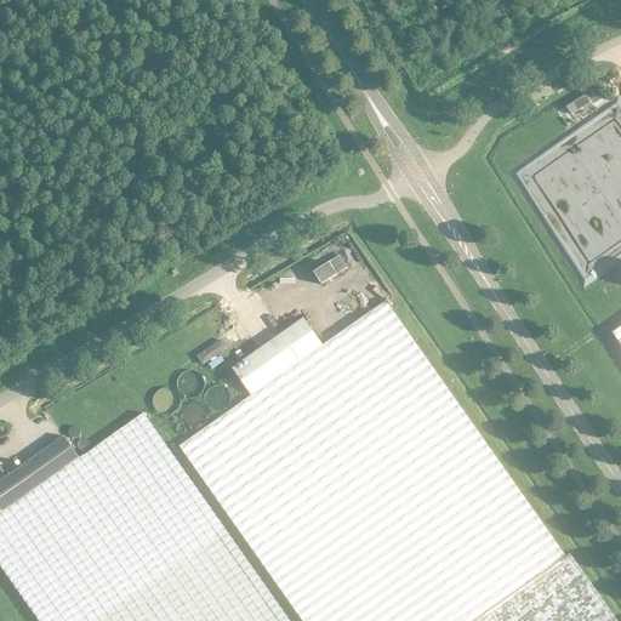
[(386,301),(323,346),(305,319),(233,369),(251,396),(180,446),(302,620),(469,620),(564,554),(386,301)]
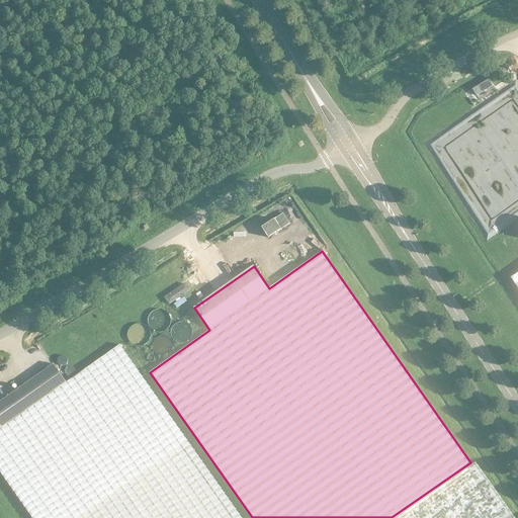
[(190,290),(185,283),(165,297),(170,305),(190,290)]
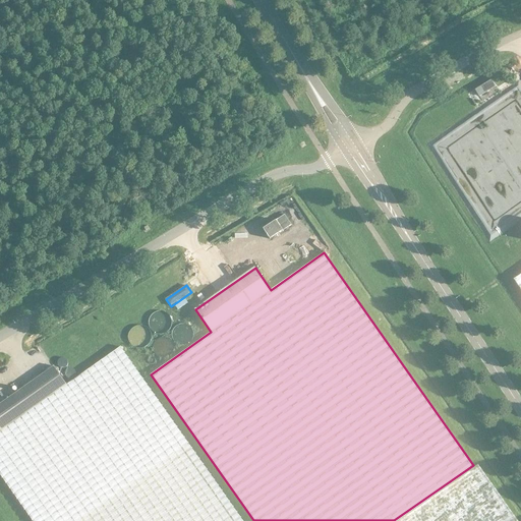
[(185,298),(175,305),(177,309),(187,302),(185,298)]
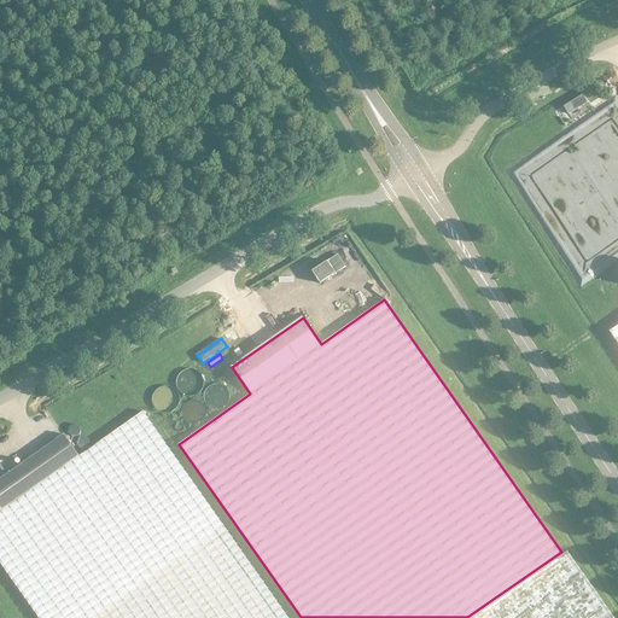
[(0,561),(39,617),(287,617),(143,412),(80,456),(64,435),(0,479),(0,561)]
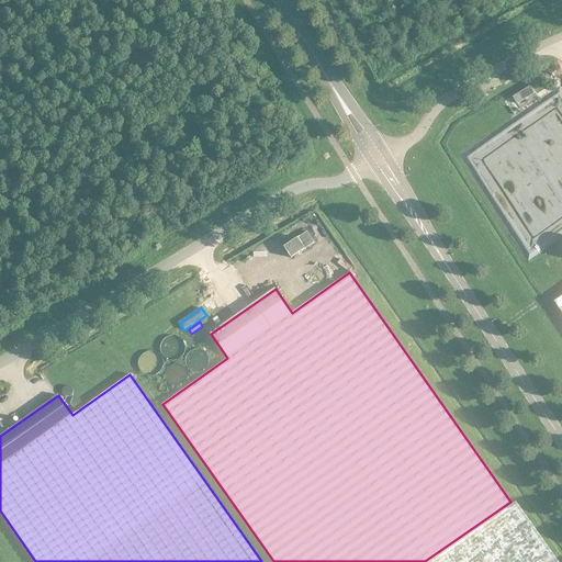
[(559,561),(515,501),(428,561),(559,561)]
